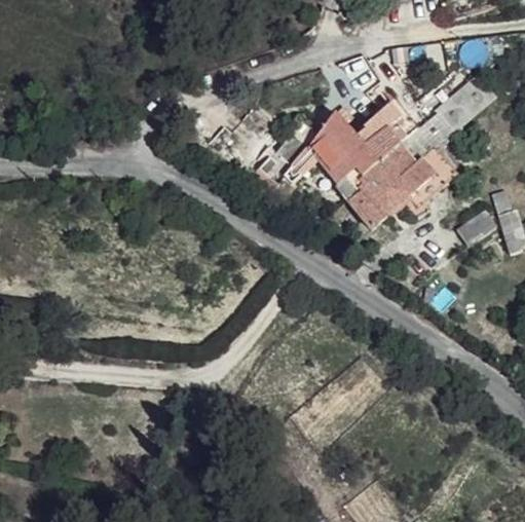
[(357,185),(346,195),(370,222),(401,199),(413,210),(446,182),(445,160),(435,143),(492,92),(475,76),(433,112),(399,141),(361,174),(354,169),(348,175),(357,185)]
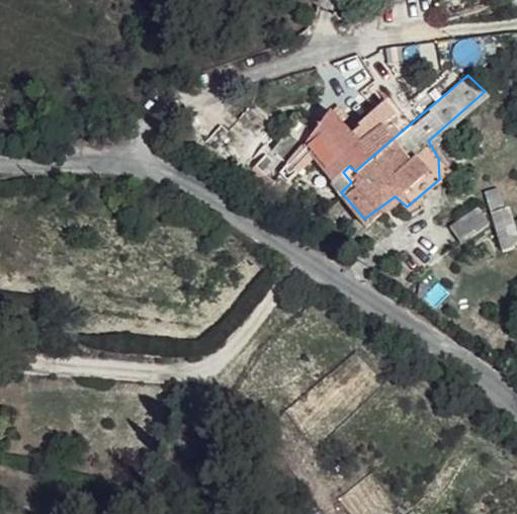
[(393,139),(376,127),(358,140),(330,108),(303,143),(311,158),(341,192),(351,182),(343,172),(349,166),(355,171),(393,139)]
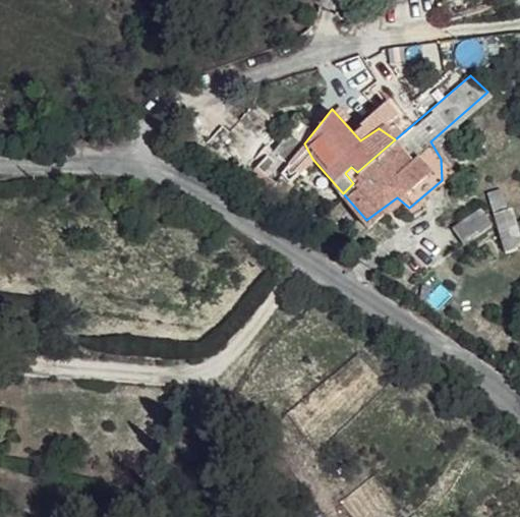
[(287,162),(264,192),(279,202),(312,159),(304,144),(287,162)]
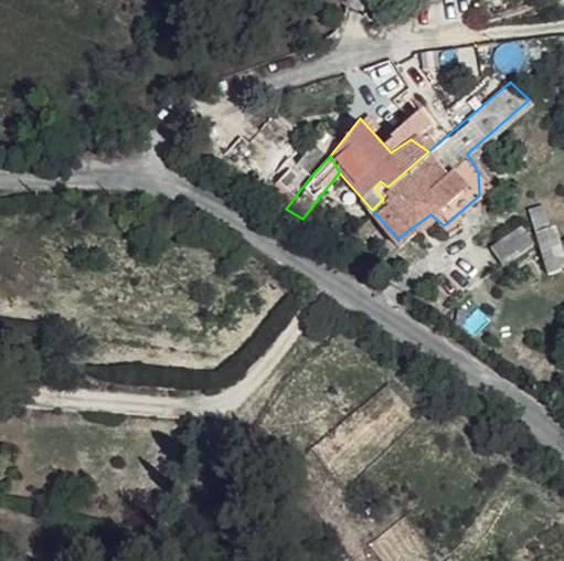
[(294,160),(263,196),(286,209),(311,176),(294,160)]
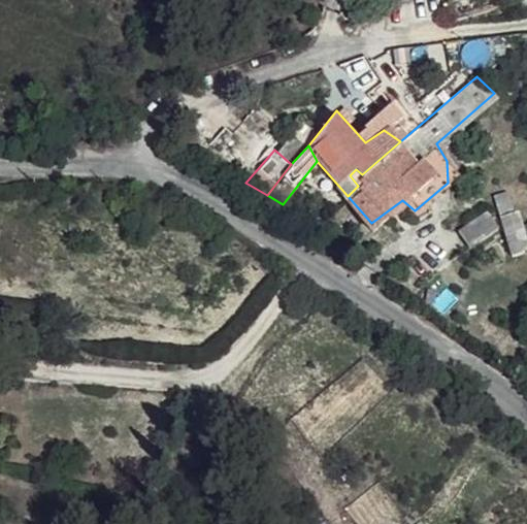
[(499,228),(489,210),(458,226),(468,243),(499,228)]
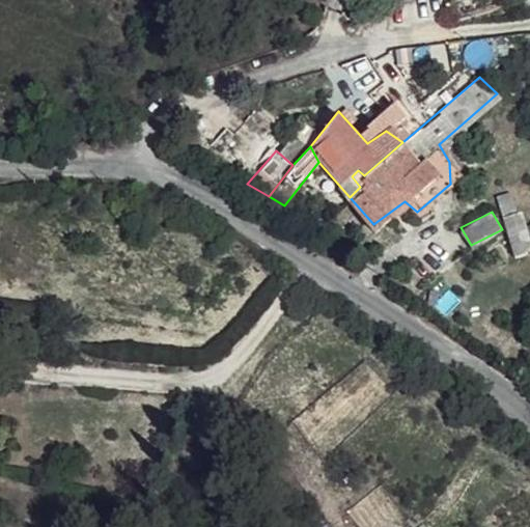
[(522,217),(504,221),(512,253),(529,249),(522,217)]
